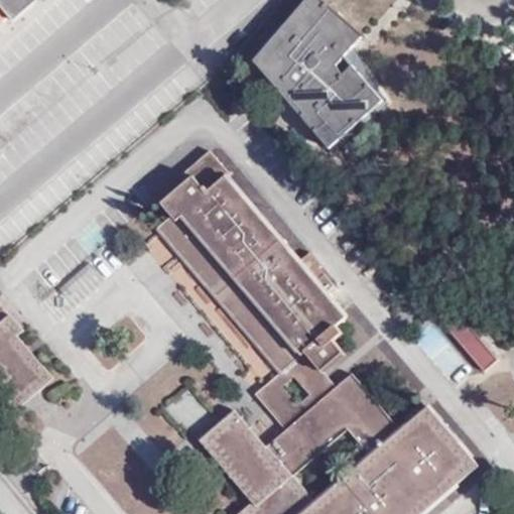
[(0,22),(6,17),(15,25),(35,8),(27,0),(0,0),(0,22)]
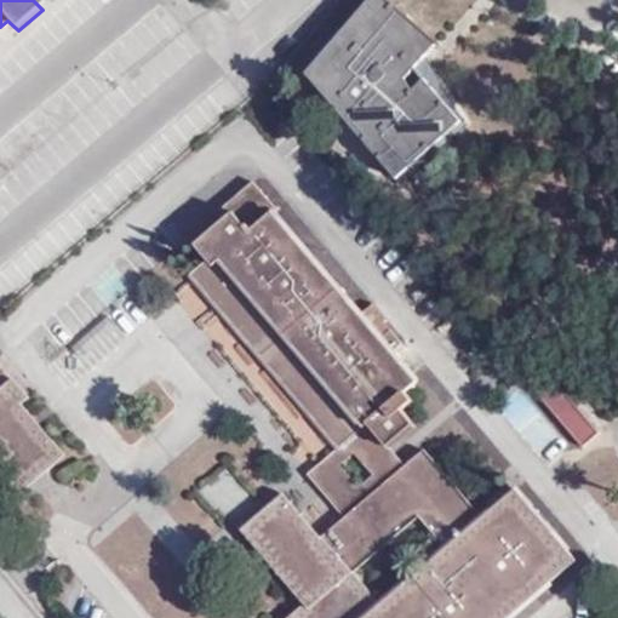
[(43,10),(53,0),(33,0),(43,10)]
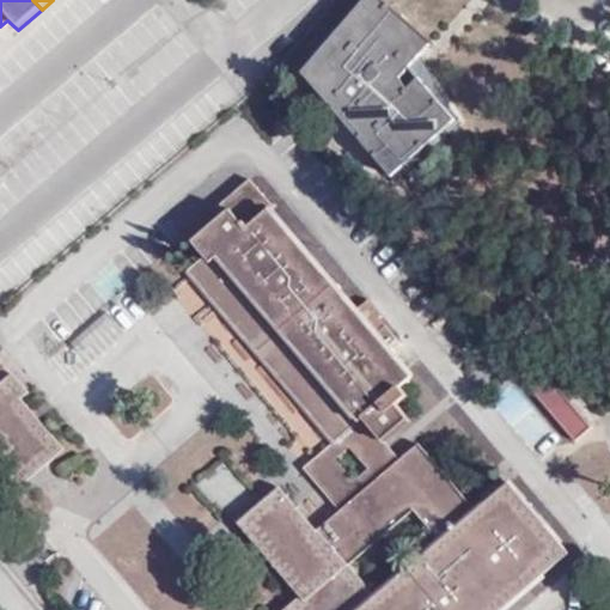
[(379,182),(459,123),(413,60),(420,55),(380,0),(378,0),(291,62),(379,182)]
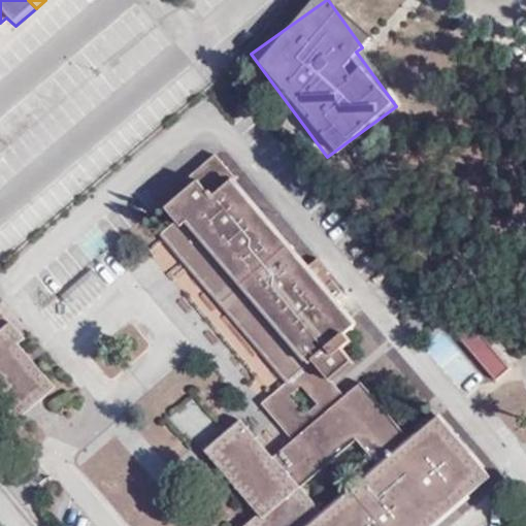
[(310,360),(329,382),(350,363),(338,350),(348,342),(340,334),(353,324),(331,299),(341,290),(331,277),(321,287),(231,182),(235,177),(214,153),(197,167),(204,175),(165,208),(174,221),(182,229),(176,234),(193,253),(183,262),(285,383),(310,360)]
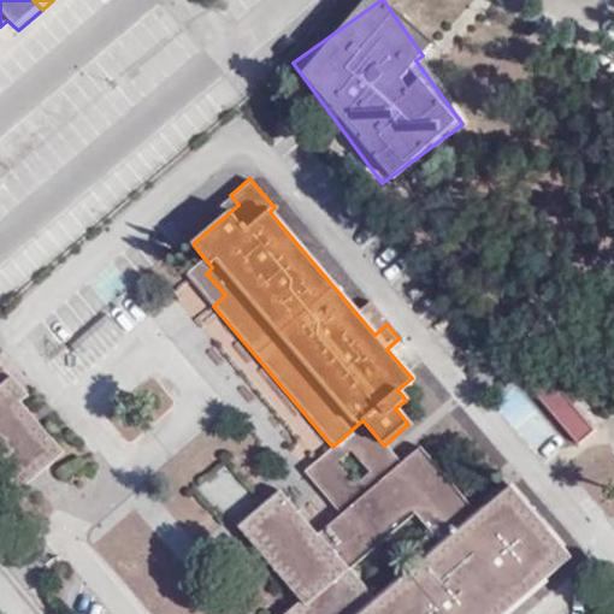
[(212,267),(204,258),(186,273),(213,306),(225,295),(206,273),(212,267)]
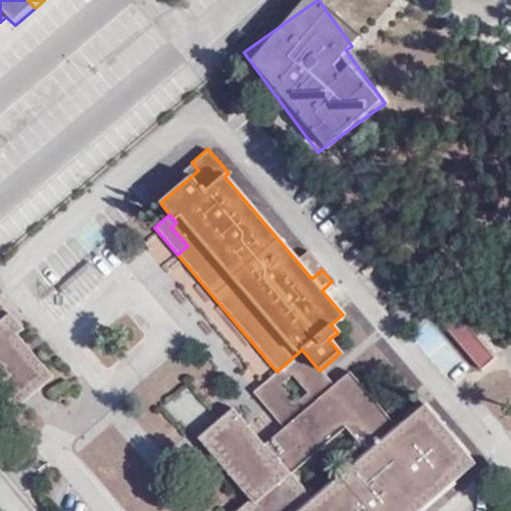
[(416,295),(457,342),(471,330),(431,282),(416,295)]
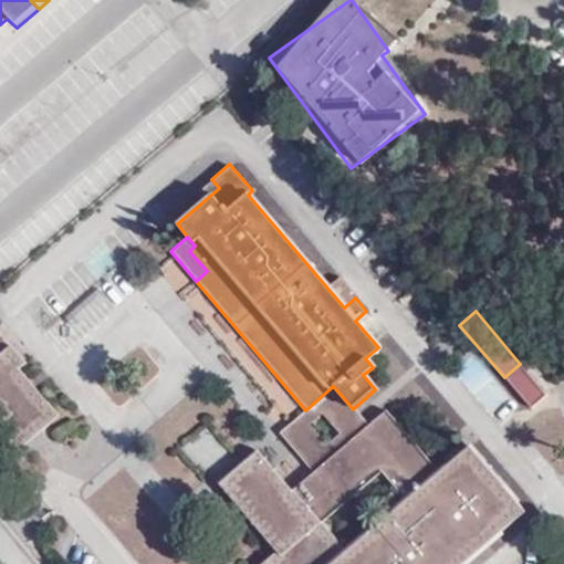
[(23,359),(9,343),(0,350),(0,416),(1,417),(0,418),(0,430),(14,448),(56,413),(17,366),(23,359)]
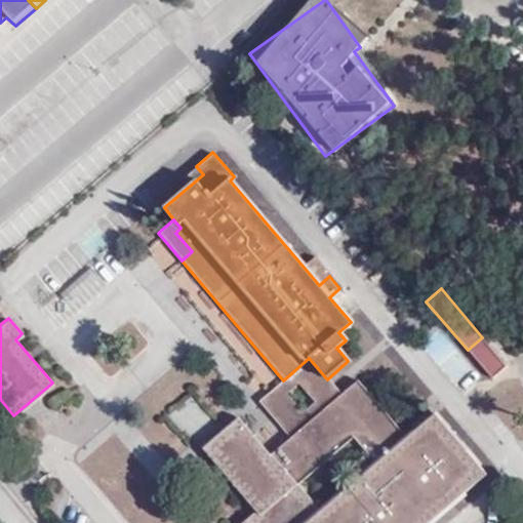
[(482,337),(468,350),(490,376),(505,364),(482,337)]
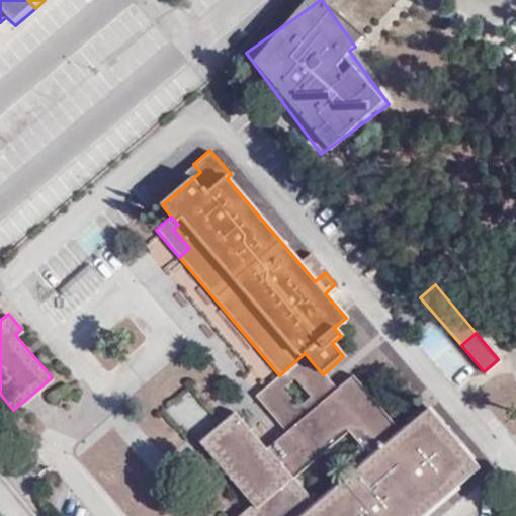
[(285,431),(335,389),(323,374),(305,353),(279,375),(255,396),(285,431)]
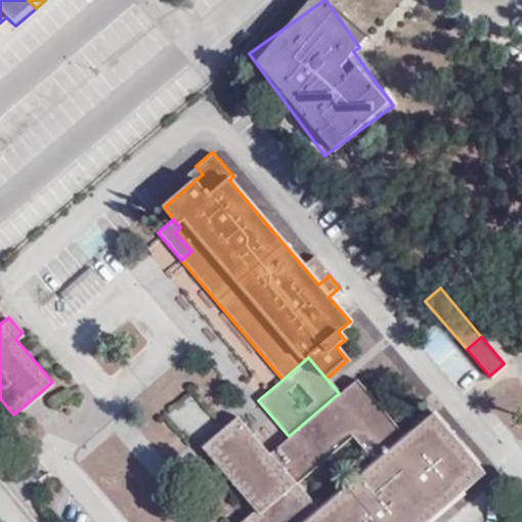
[(425,521),(484,472),(434,414),(405,438),(355,379),(339,393),(289,436),(268,453),(236,416),(202,446),(259,514),(250,521),(425,521)]
